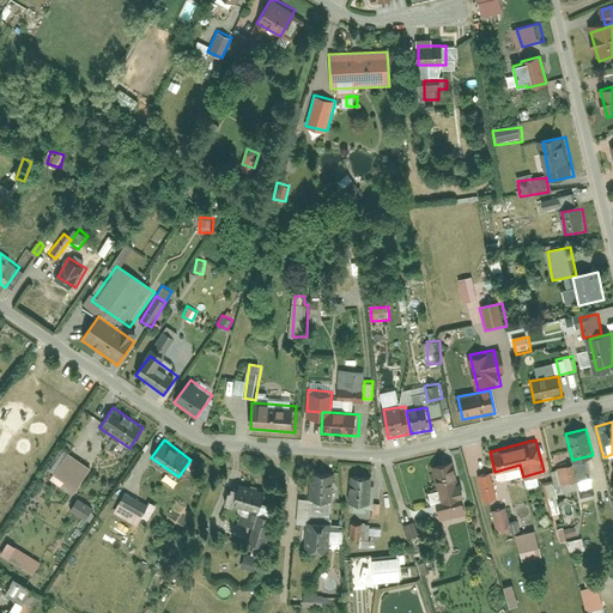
[(60,485),(72,493),(90,467),(67,451),(53,473),(62,480),(60,485)]
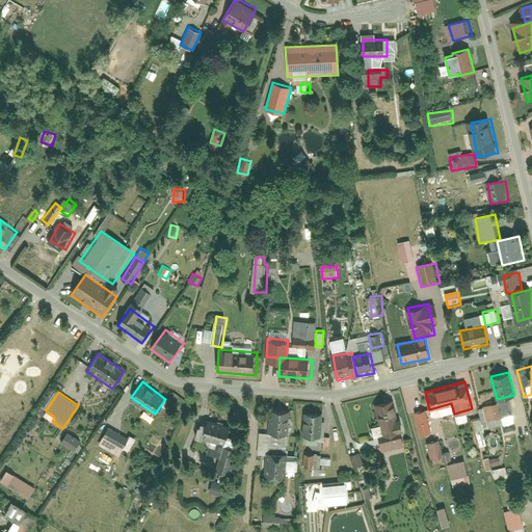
[(509,396),(497,399),(498,402),(501,416),(512,413),(513,413),(509,396)]
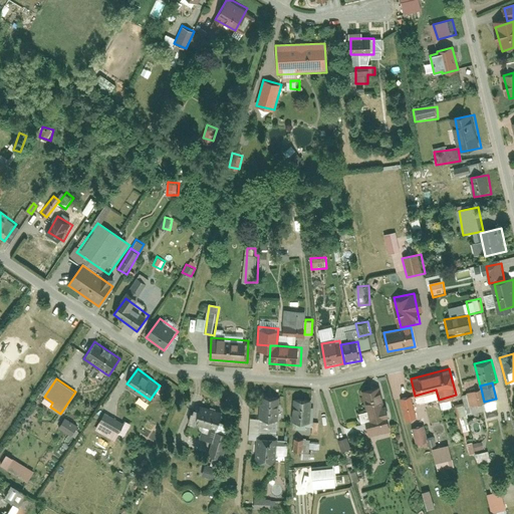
[(388,417),(379,386),(362,391),(370,421),(388,417)]
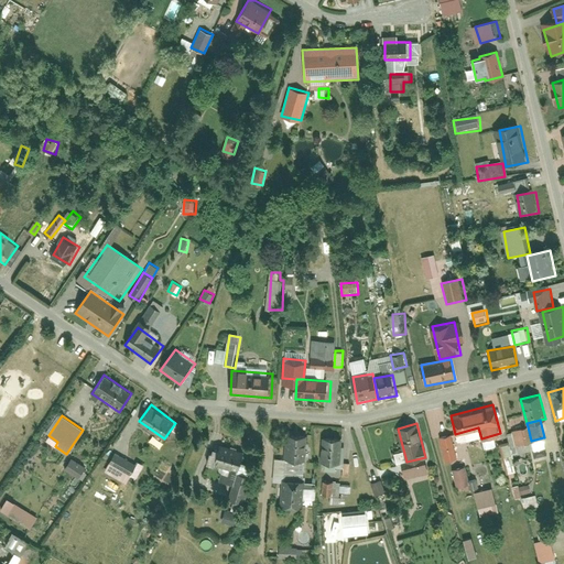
[(517,444),(531,441),(528,426),(512,430),(517,444)]
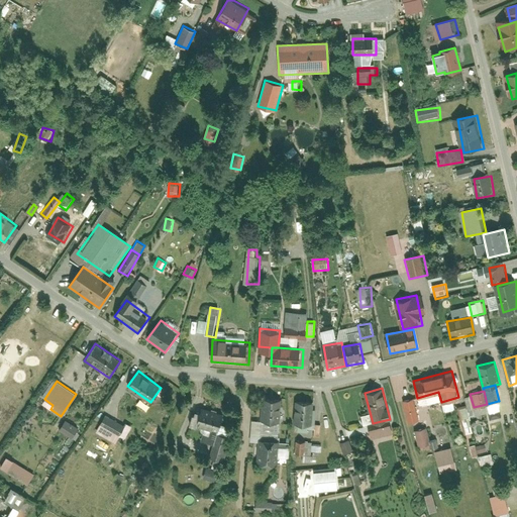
[(280,421),(282,399),(262,397),(260,420),(280,421)]
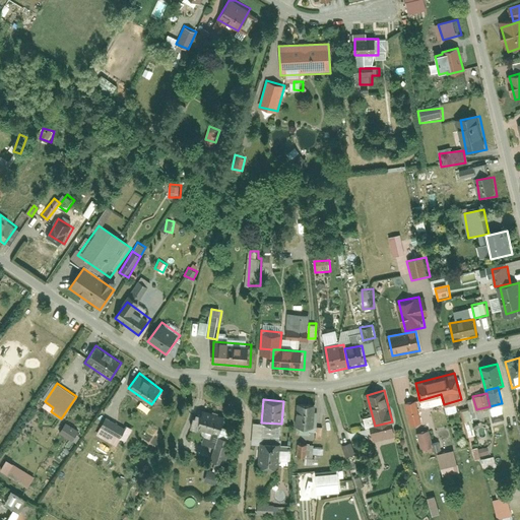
[(410,424),(420,420),(415,399),(405,402),(410,424)]
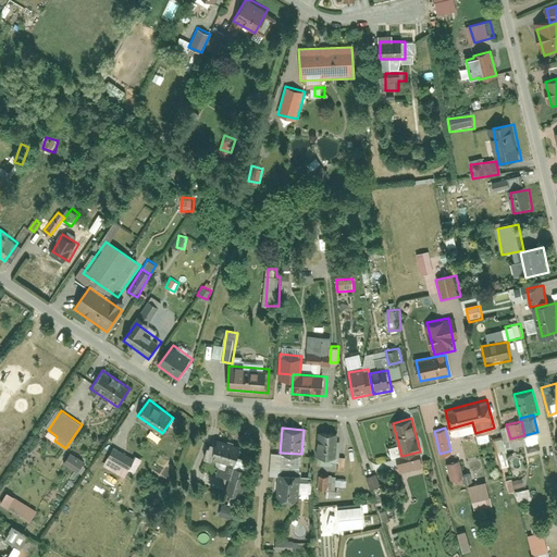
[(336,456),(337,432),(317,432),(316,456),(336,456)]
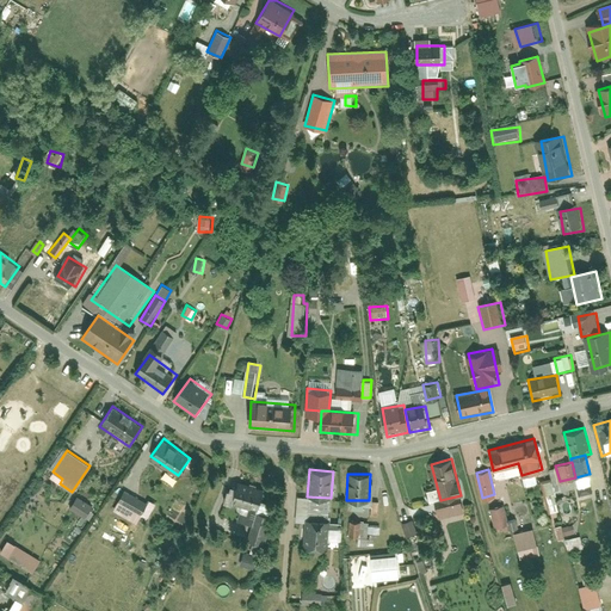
[(575,477),(560,481),(562,492),(591,485),(588,474),(575,477)]
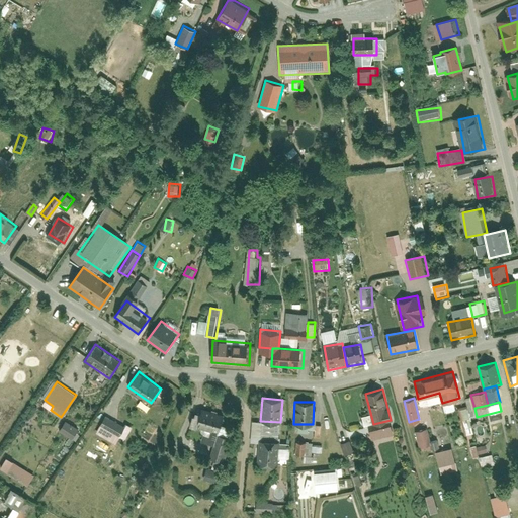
[(195,425),(219,431),(224,411),(200,406),(195,425)]
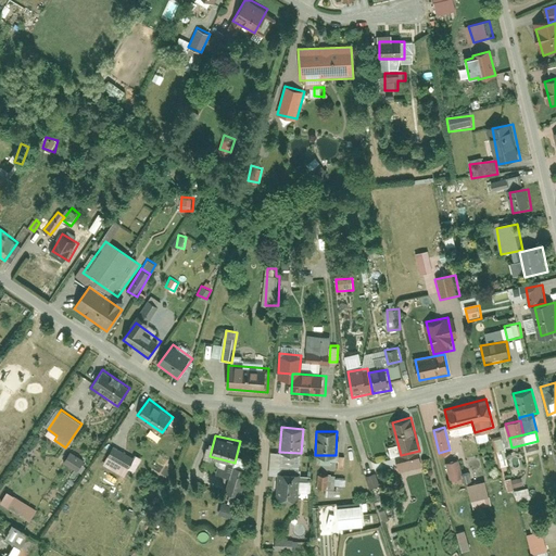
[(126,474),(136,458),(115,446),(105,462),(126,474)]
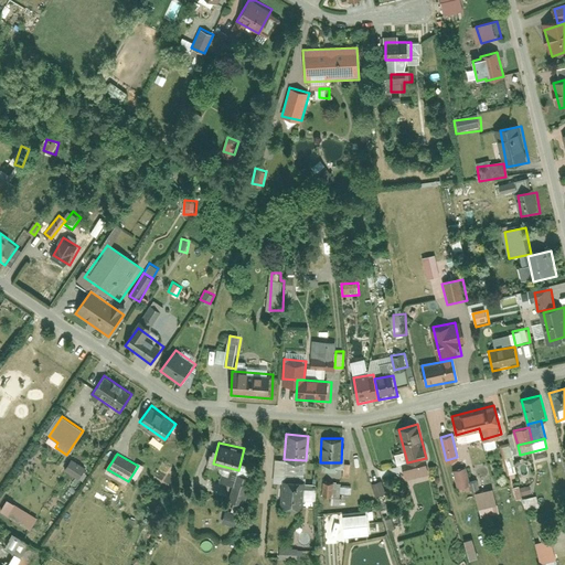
[(78,477),(85,467),(71,458),(64,468),(78,477)]
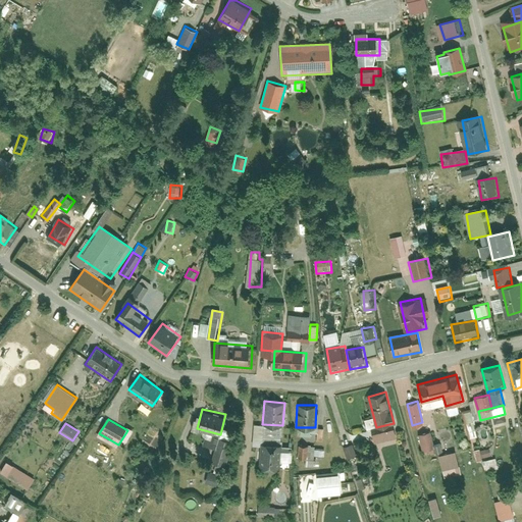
[(280,446),(282,425),(262,424),(253,423),(252,444),(261,445),(280,446)]
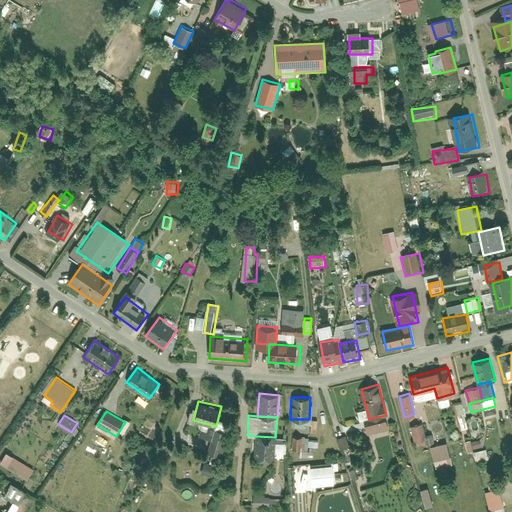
[(389,428),(386,415),(369,419),(364,420),(368,434),(389,428)]
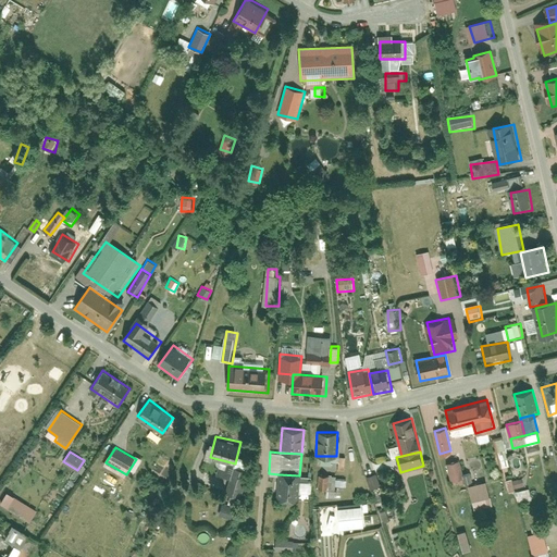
[(446,462),(450,479),(462,475),(462,473),(458,459),(446,462)]
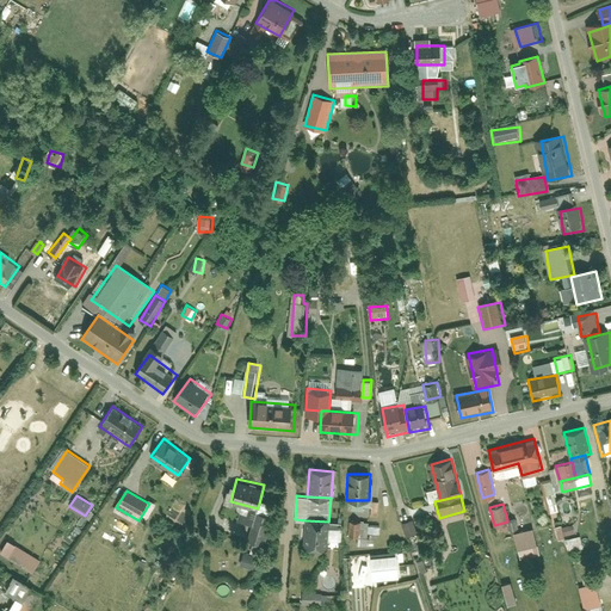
[(247,539),(265,544),(273,516),(255,511),(247,539)]
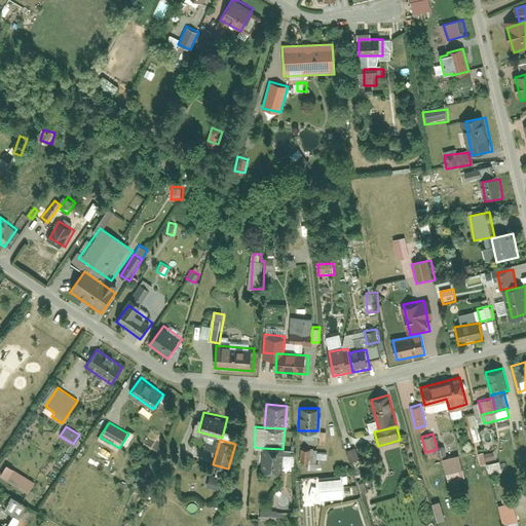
[(444,445),(437,447),(437,449),(439,455),(446,453),(444,445)]
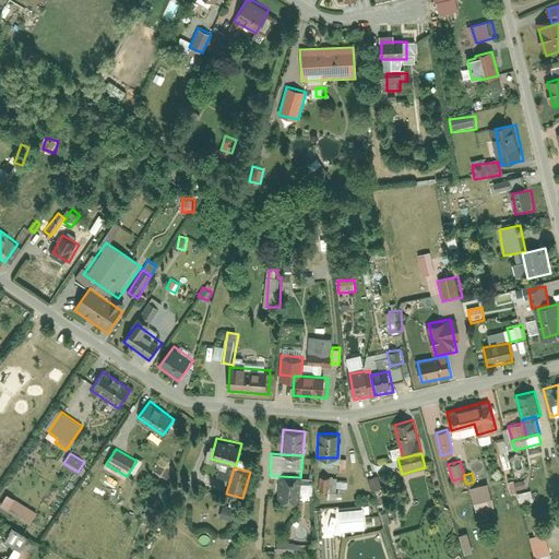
[(368,477),(372,489),(382,486),(378,474),(368,477)]
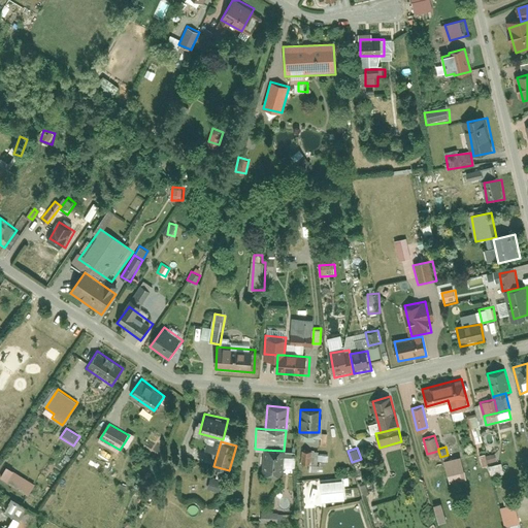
[(284,451),(264,450),(263,473),(283,474),(285,451),(284,451)]
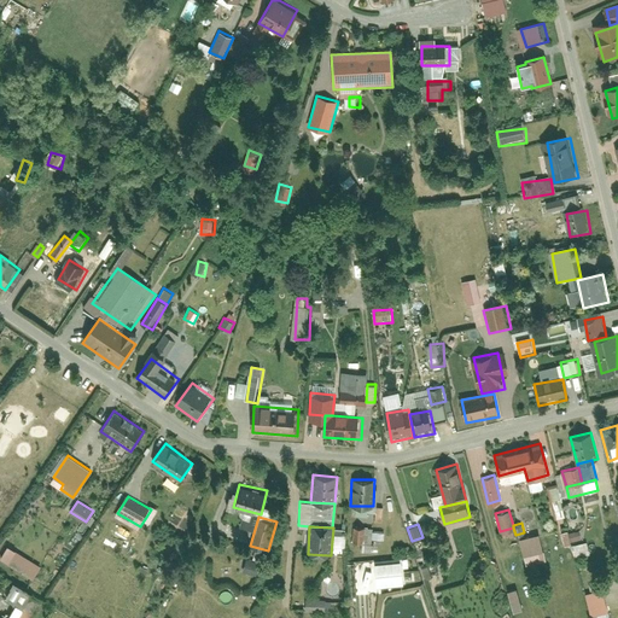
[(374,526),(355,526),(355,542),(374,543),(374,526)]
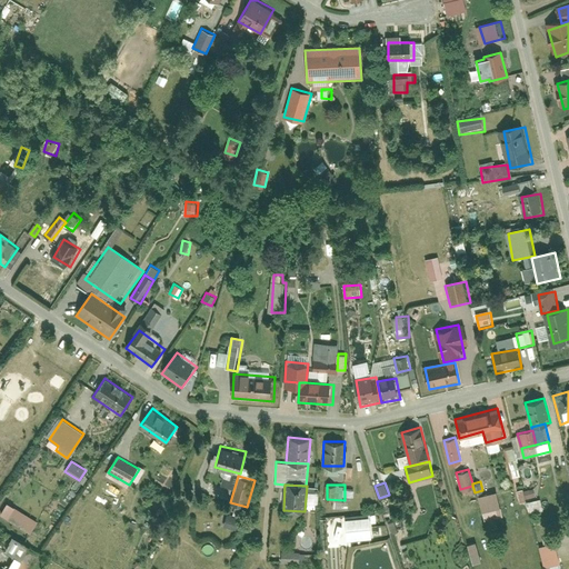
[(527,499),(536,496),(533,487),(523,490),(527,499)]
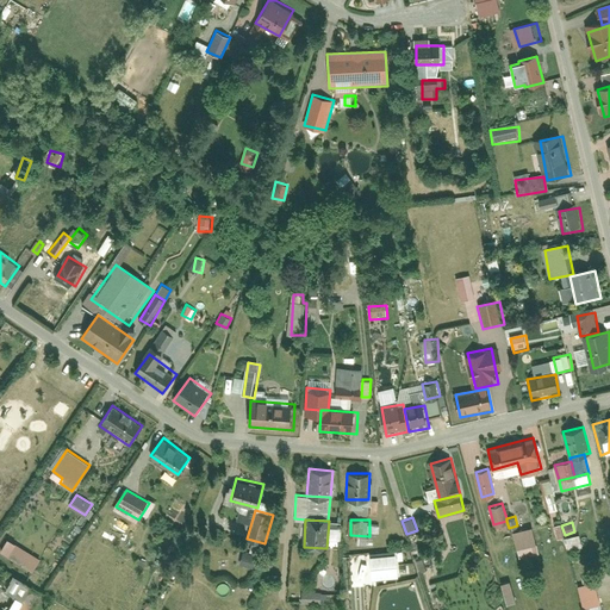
[(520,558),(539,552),(533,526),(512,530),(520,558)]
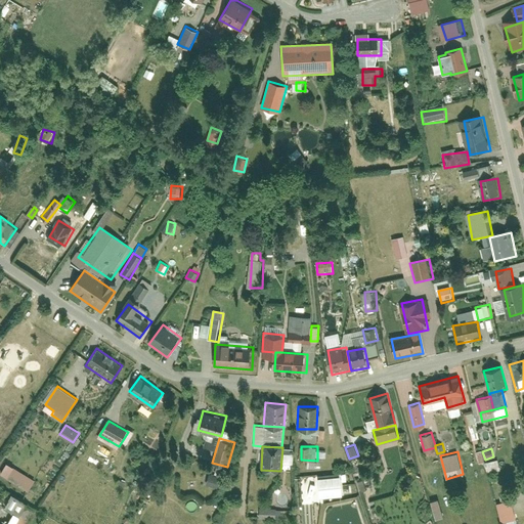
[(489,473),(500,470),(497,457),(486,461),(489,473)]
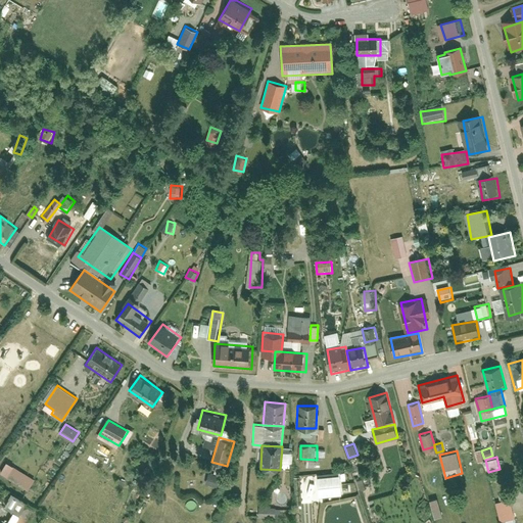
[(0,472),(0,473),(29,490),(36,478),(6,462),(0,472)]
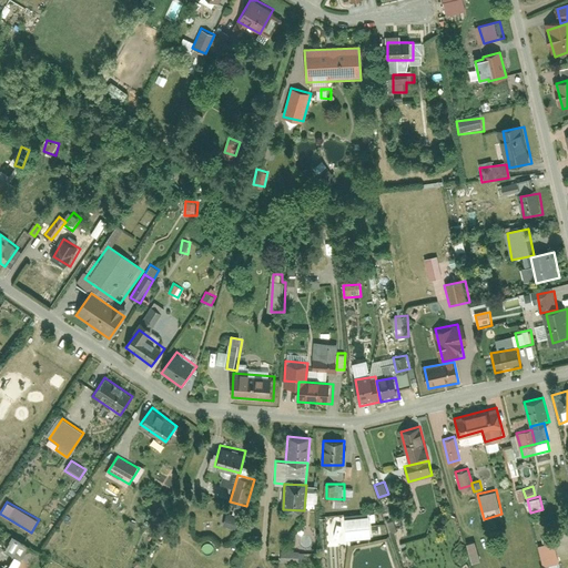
[(223,524),(235,528),(240,516),(226,513),(223,524)]
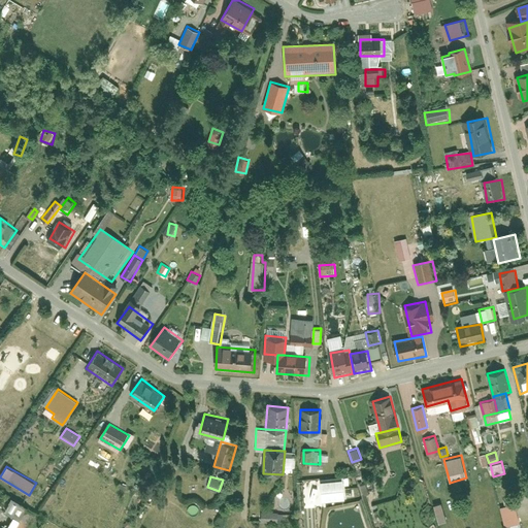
[(349,499),(348,480),(326,481),(327,500),(349,499)]
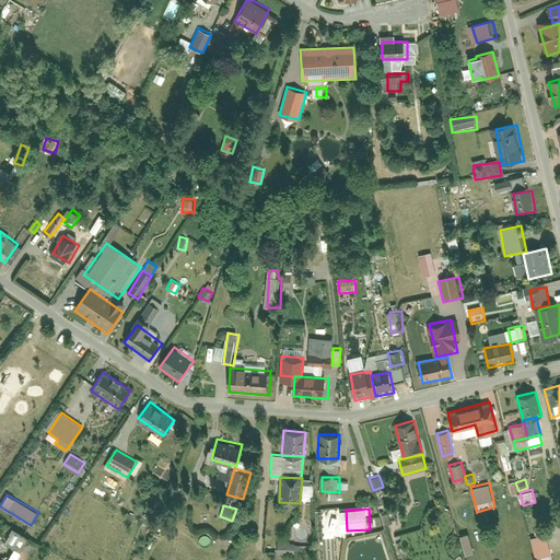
[(464,553),(474,551),(468,532),(459,534),(464,553)]
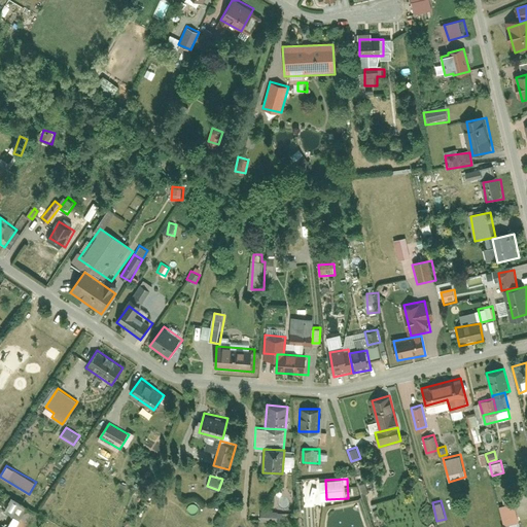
[(503,525),(519,521),(514,500),(498,504),(503,525)]
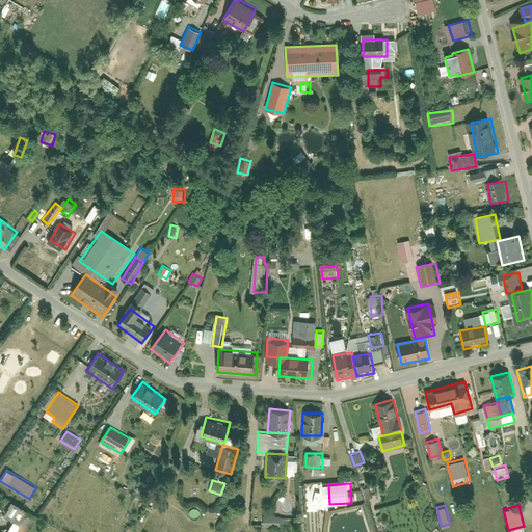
[(263,514),(262,526),(280,527),(281,515),(263,514)]
